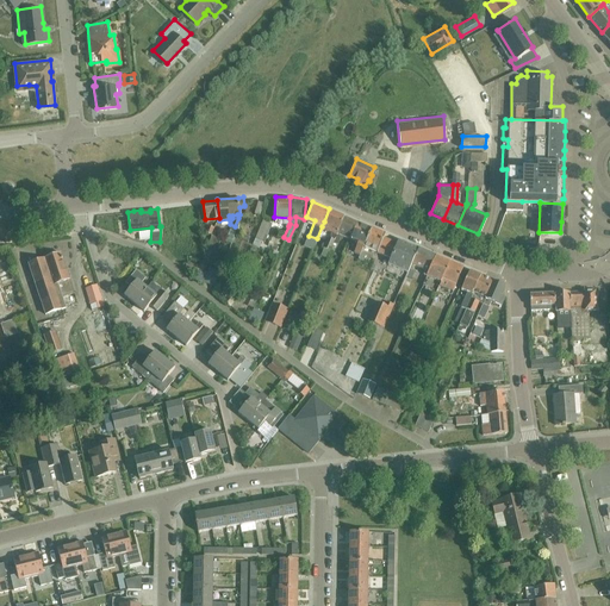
[(329,208),(324,222),(322,226),(331,230),(329,235),(328,235),(323,245),(329,248),(336,231),(343,214),(329,208)]
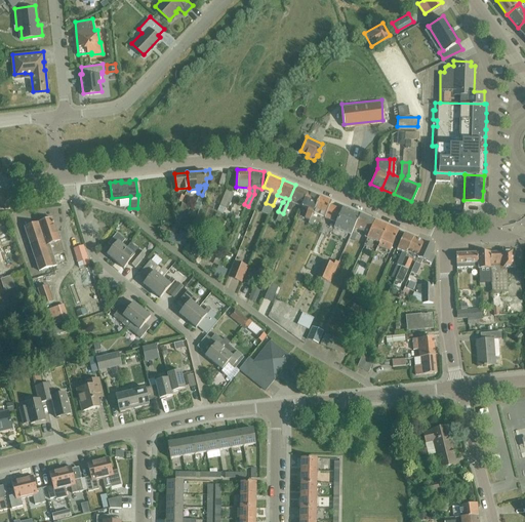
[(289,199),(284,212),(295,218),(300,204),(307,190),(295,185),(289,199)]
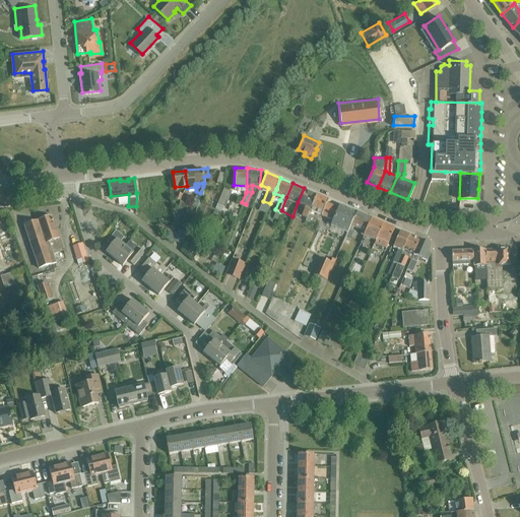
[(223,187),(215,206),(220,208),(222,204),(224,205),(231,190),(223,187)]
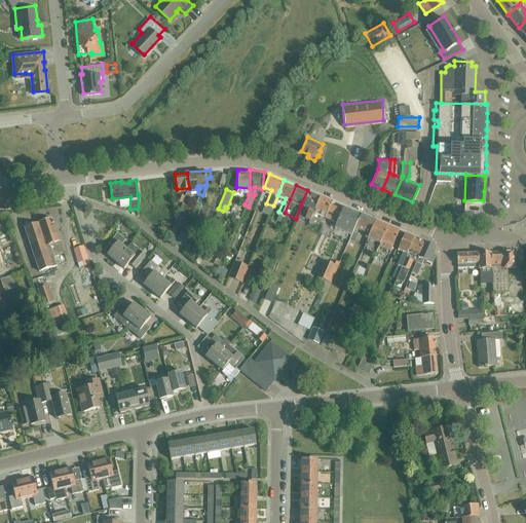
[(320,195),(307,190),(301,204),(308,208),(304,216),(310,218),(313,211),(313,210),(320,195)]
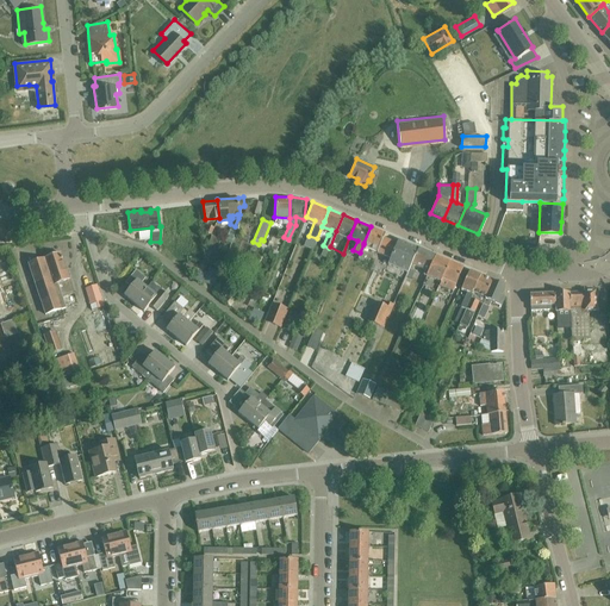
[(230,224),(224,238),(230,239),(235,226),(230,224)]
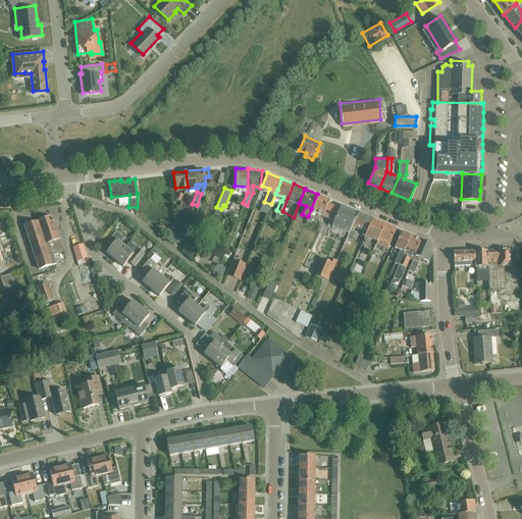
[(317,194),(311,208),(311,209),(322,213),(327,202),(329,199),(317,194)]
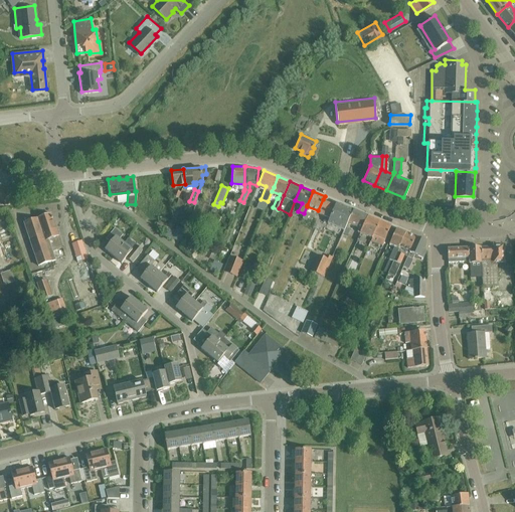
[(180,239),(185,227),(176,224),(174,229),(172,229),(184,195),(179,193),(170,218),(166,229),(167,230),(165,233),(180,239)]
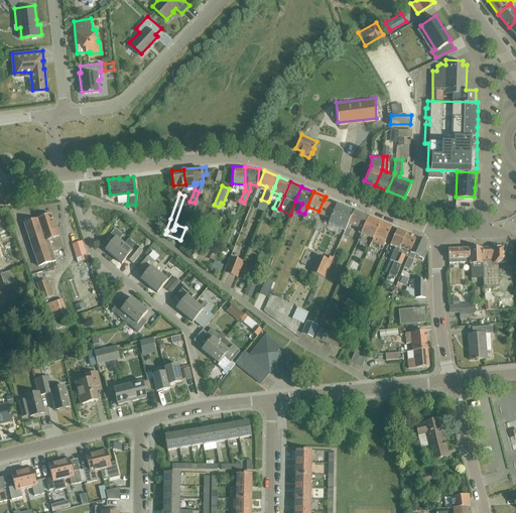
[(324,200),(318,211),(330,216),(335,204),(324,200)]
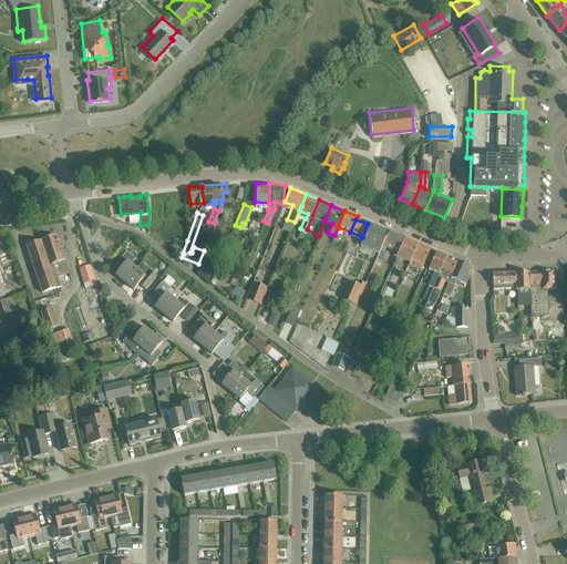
[(294,231),(296,225),(289,221),(286,227),(294,231)]
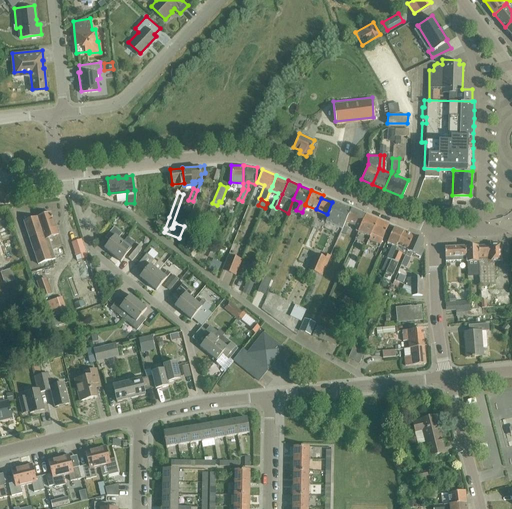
[(332,202),(327,214),(325,219),(342,227),(343,224),(345,220),(350,207),(351,207),(334,199),(332,202)]
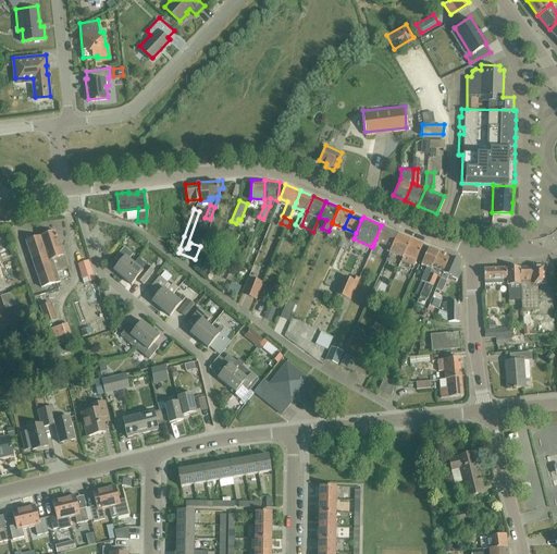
[(381,225),(375,239),(391,246),(397,232),(381,225)]
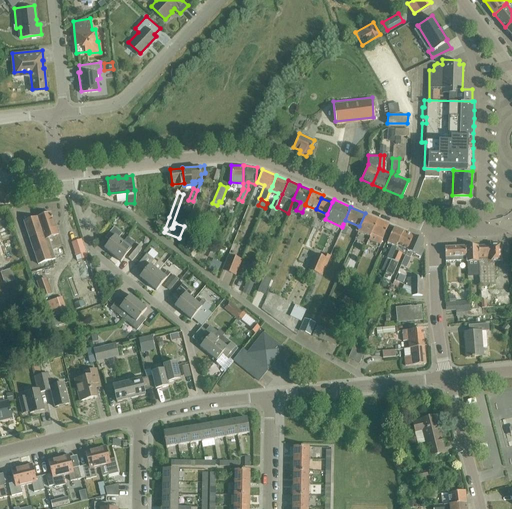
[(48,238),(51,248),(62,245),(50,210),(37,215),(45,239),(48,238)]
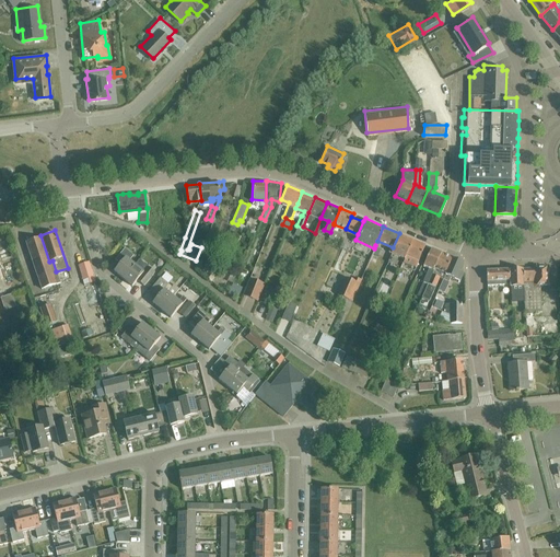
[(228,232),(221,246),(231,251),(235,241),(229,239),(231,234),(228,232)]
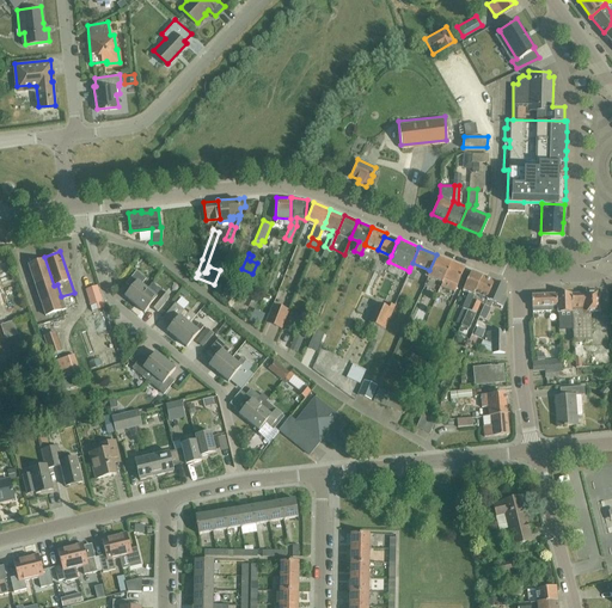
[(436,255),(429,270),(428,274),(441,280),(450,260),(436,255)]
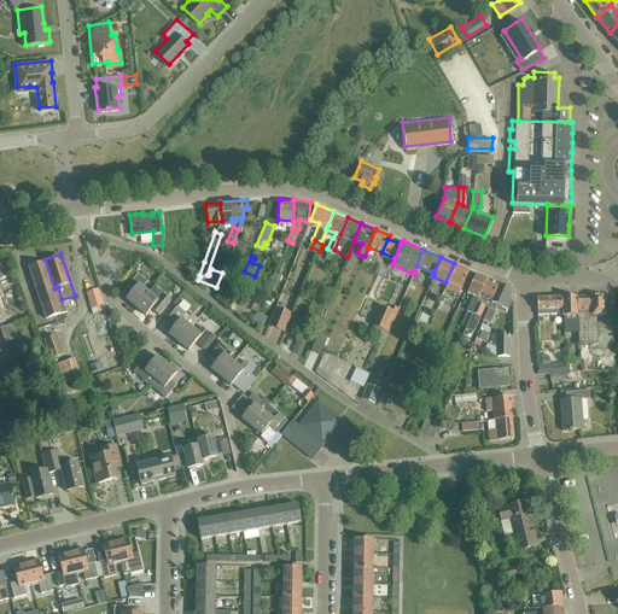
[(199,275),(204,262),(191,258),(187,272),(199,275)]
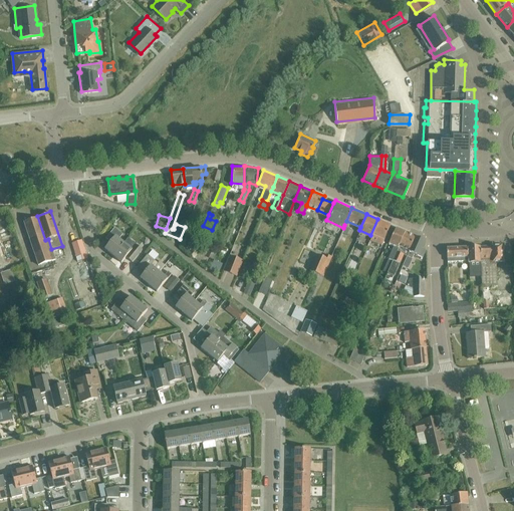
[(54,257),(51,249),(48,239),(45,240),(37,216),(23,220),(38,263),(54,257)]
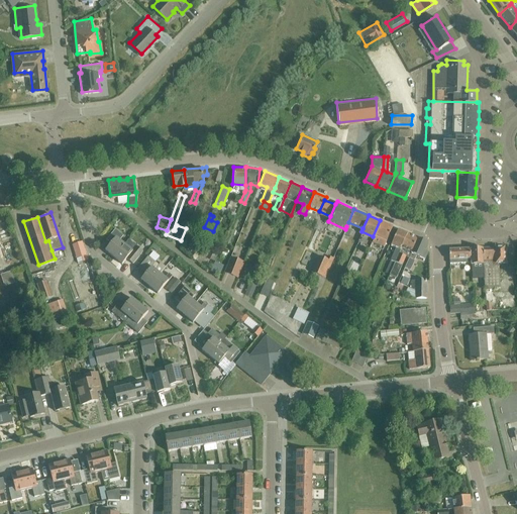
[(380,220),(373,236),(372,240),(383,245),(386,238),(392,225),(380,220)]
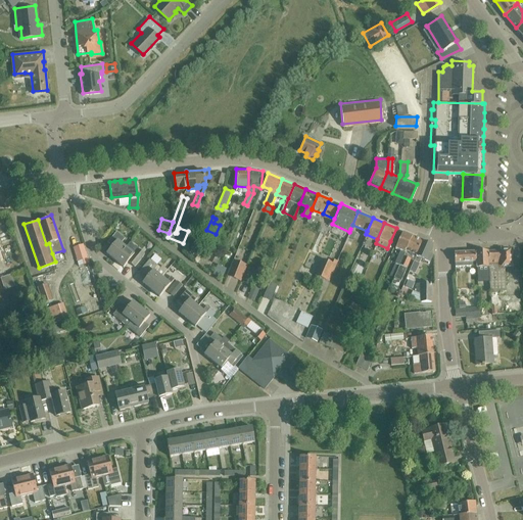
[(114,258),(126,245),(121,241),(125,236),(116,229),(107,240),(111,244),(106,251),(114,258)]
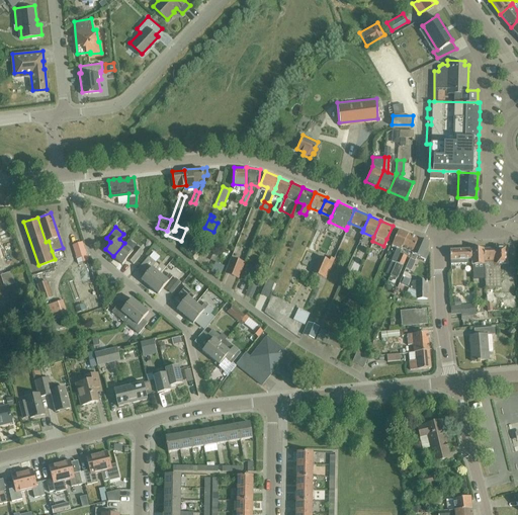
[(395,261),(408,232),(399,229),(392,244),(397,247),(391,259),(395,261)]
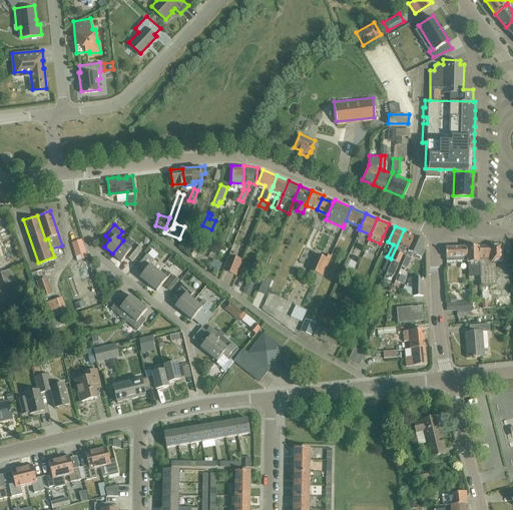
[(404,229),(391,259),(386,271),(393,274),(402,252),(405,255),(408,249),(414,234),(404,229)]
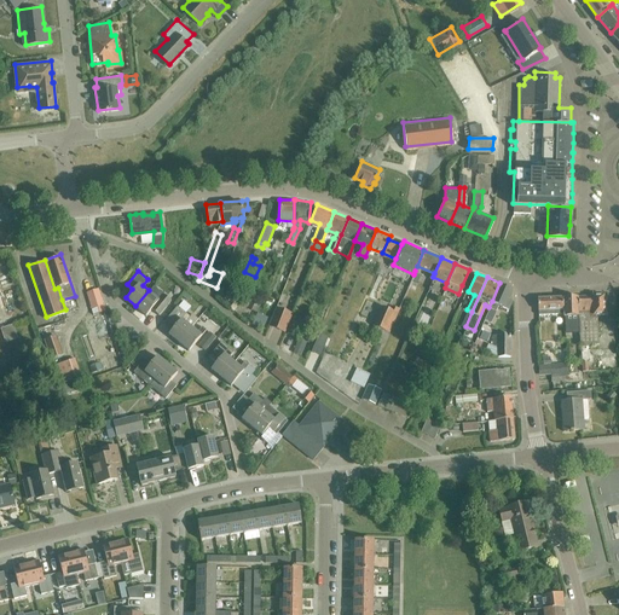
[(220,279),(215,293),(220,295),(226,282),(220,279)]
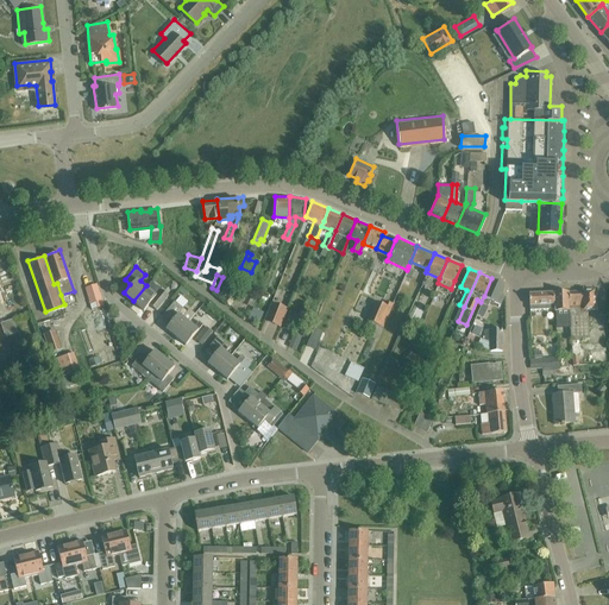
[(484,296),(481,302),(476,313),(483,316),(490,298),(500,303),(503,294),(500,292),(503,283),(491,278),(484,296)]
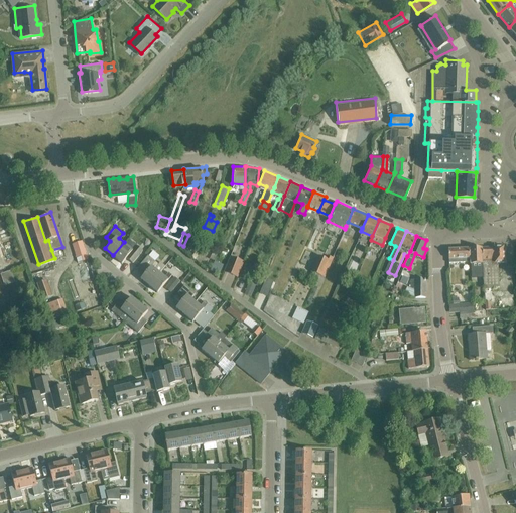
[(124,242),(113,255),(122,261),(126,256),(132,261),(142,249),(136,244),(132,240),(128,237),(124,242)]
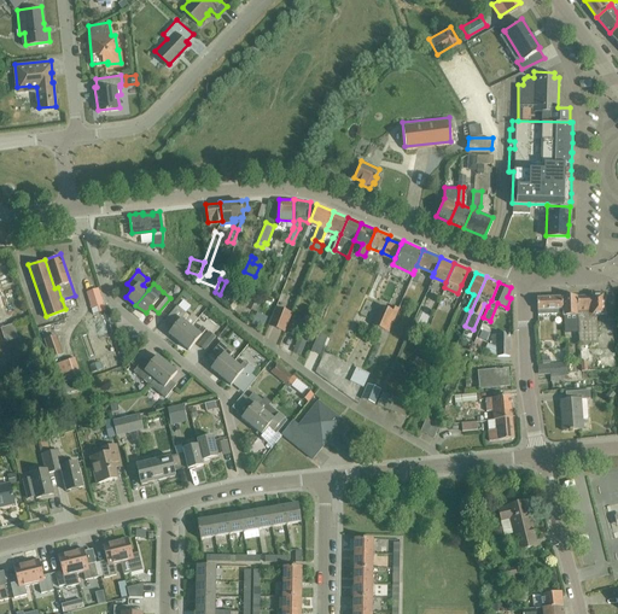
[(98,286),(86,290),(91,307),(103,303),(98,286)]
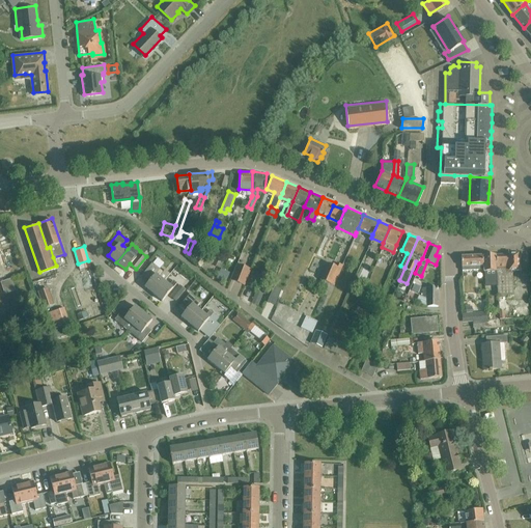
[(518,251),(495,252),(496,276),(497,283),(497,296),(512,295),(511,269),(519,268),(518,251)]
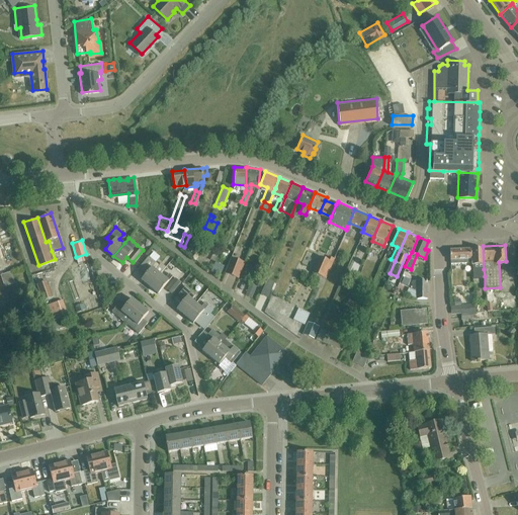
[(482,247),(470,247),(470,257),(470,261),(470,263),(471,263),(472,276),(485,276),(484,269),(483,246),(482,247)]
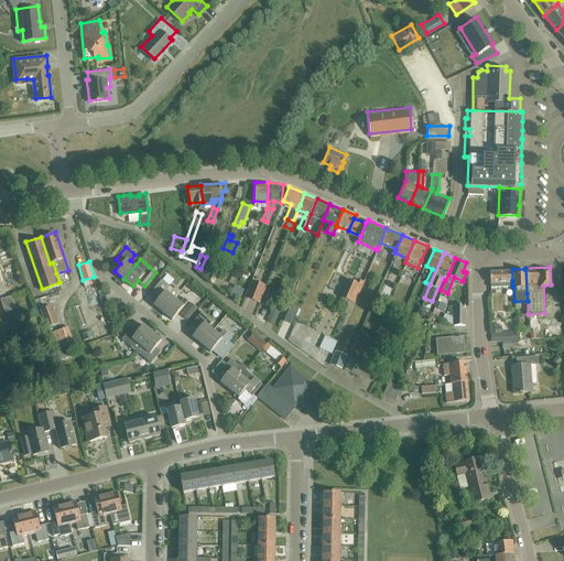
[(507,284),(507,280),(512,280),(512,269),(489,270),(490,284),(507,284)]
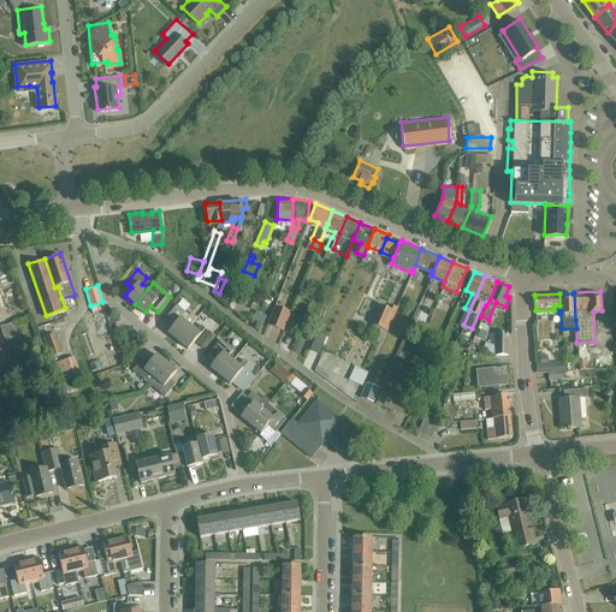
[(392,302),(391,307),(379,301),(369,321),(386,328),(397,304),(392,302)]
